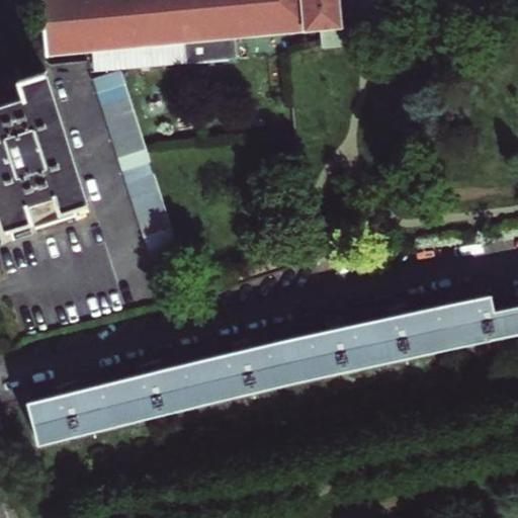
[(42,11),(40,0),(29,0),(30,12),(42,11)]
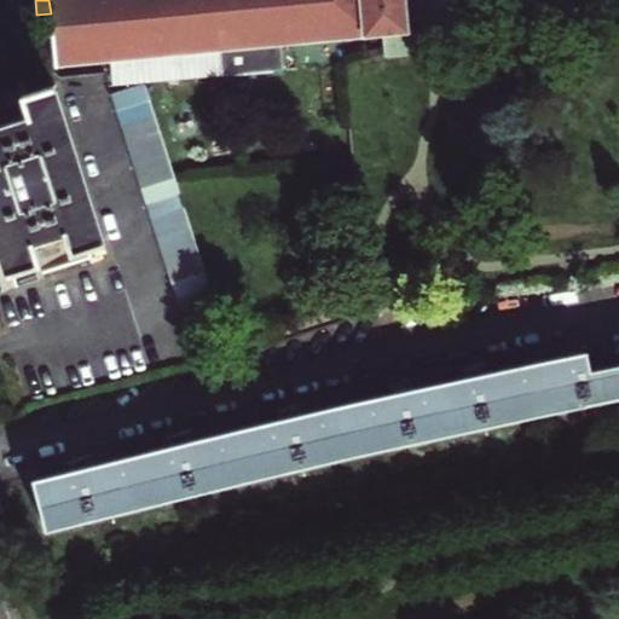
[(281,44),(365,35),(362,0),(48,0),(51,13),(55,65),(111,61),(220,50),(221,75),(284,70),(281,44)]
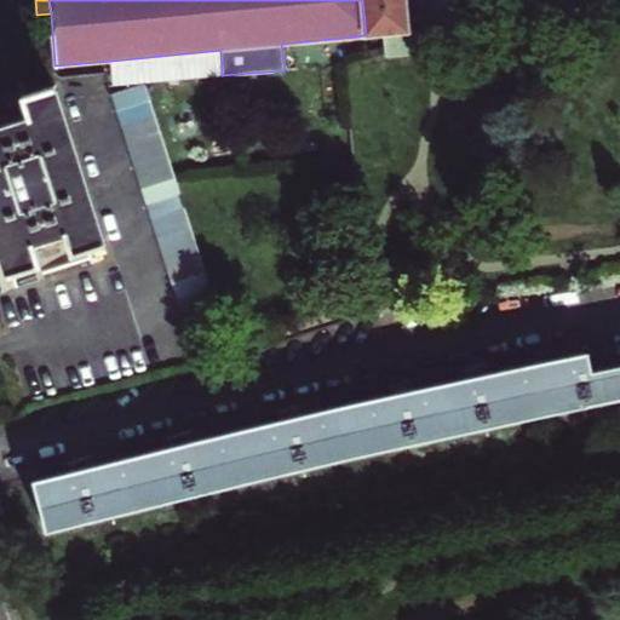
[(362,0),(366,35),(383,34),(408,33),(405,0),(362,0)]
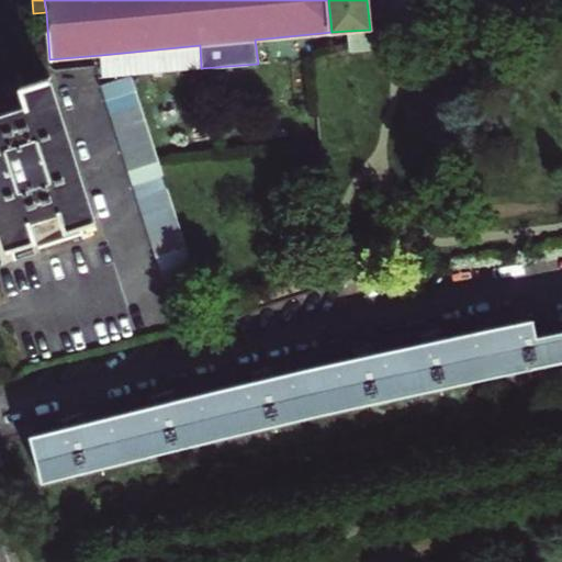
[(370,30),(347,31),(349,47),(349,48),(379,46),(377,29),(370,30)]
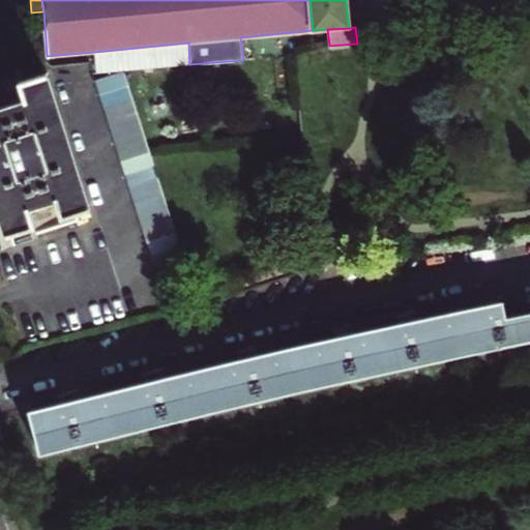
[(96,74),(189,64),(188,42),(95,52),(96,74)]
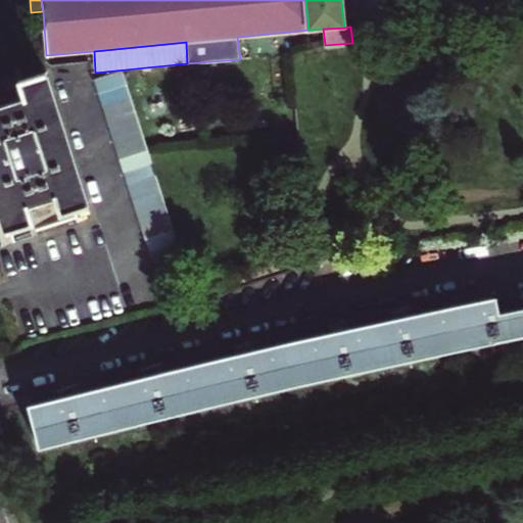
[(95,81),(99,93),(130,84),(126,70),(95,81)]
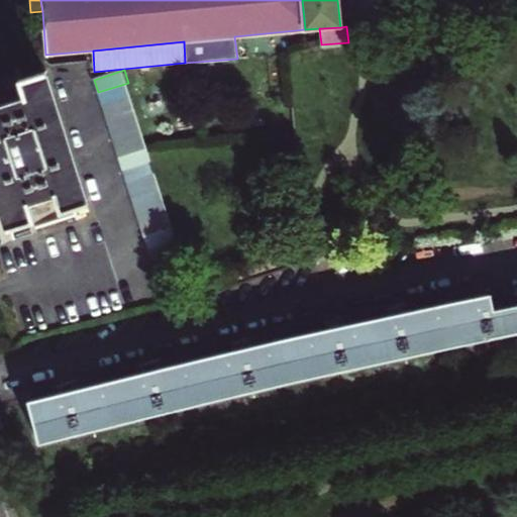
[(62,210),(73,207),(86,203),(44,73),(20,81),(25,97),(0,105),(0,192),(11,226),(34,219),(28,202),(56,193),(62,210)]
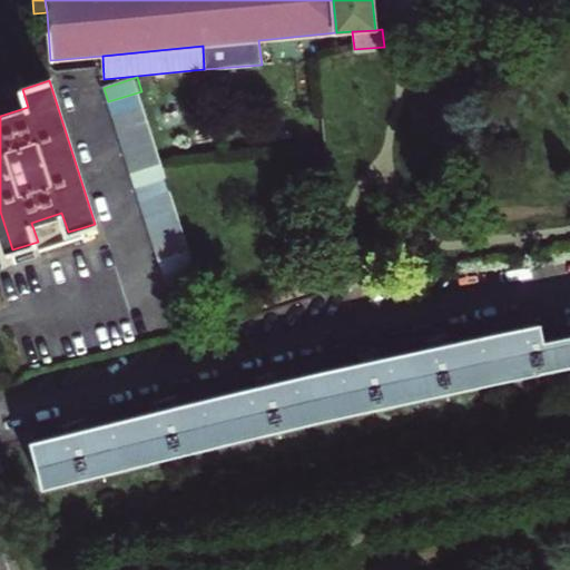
[(141,91),(108,101),(112,116),(146,106),(141,91)]
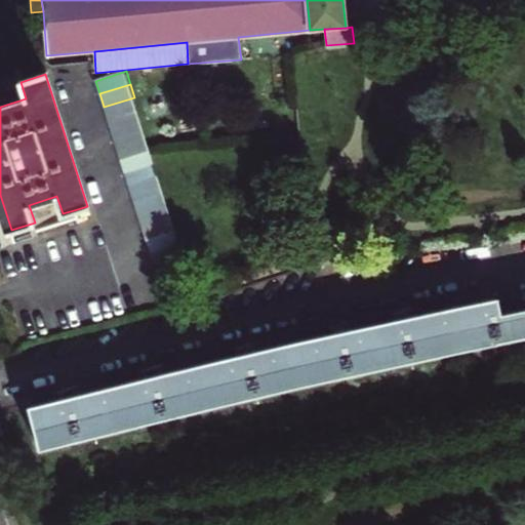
[(134,97),(104,107),(109,121),(138,112),(134,97)]
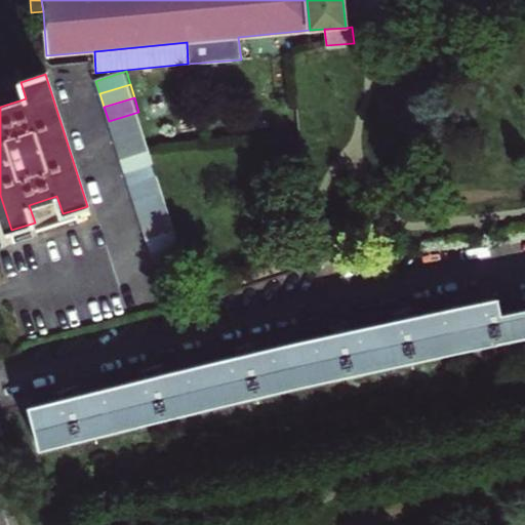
[(138,112),(109,121),(112,133),(143,125),(138,112)]
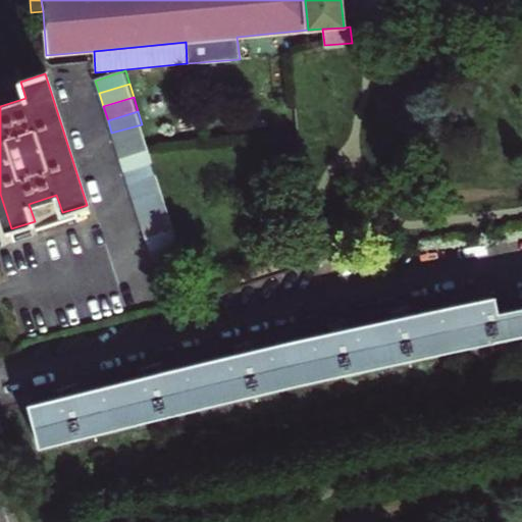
[(111,133),(116,146),(146,138),(142,124),(111,133)]
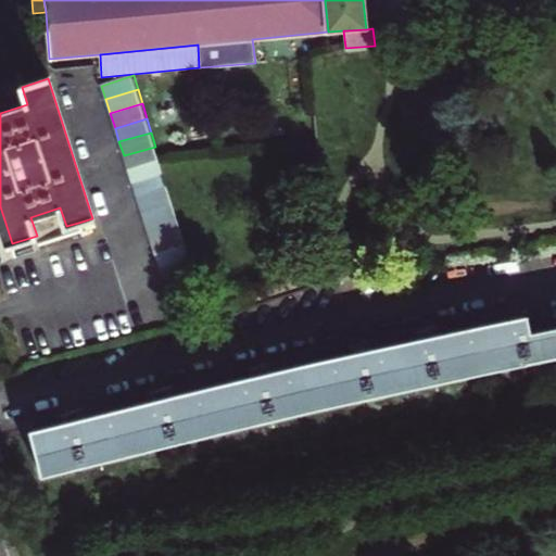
[(124,155),(127,169),(160,161),(155,147),(124,155)]
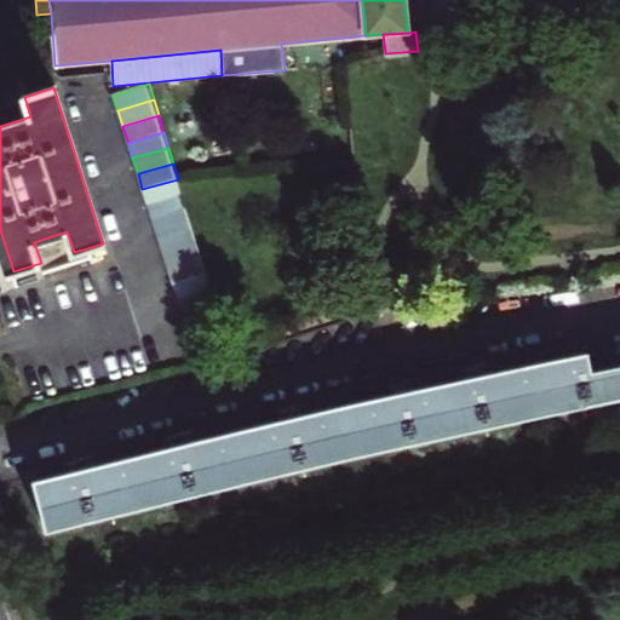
[(178,179),(142,189),(148,205),(183,194),(179,183),(178,179)]
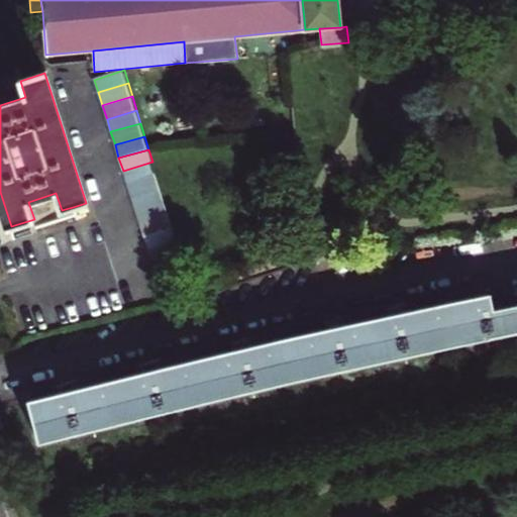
[(123,171),(127,185),(157,176),(152,162),(123,171)]
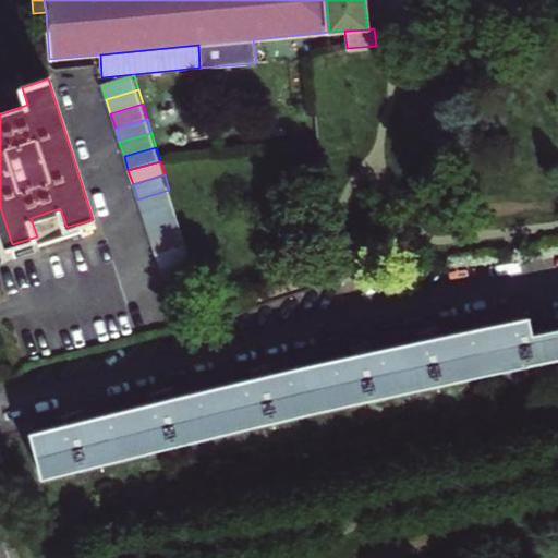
[(169,190),(137,199),(142,214),(173,204),(169,190)]
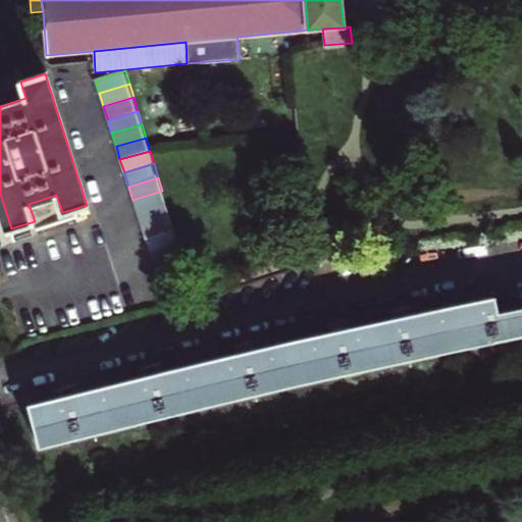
[(133,200),(137,213),(166,204),(162,191),(133,200)]
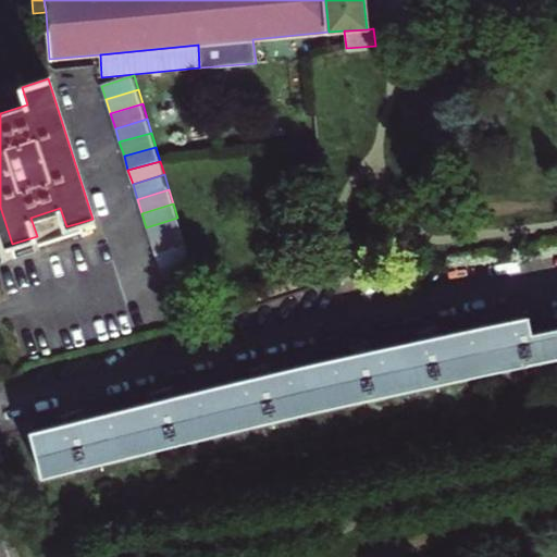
[(177,218),(146,227),(150,242),(182,232),(177,218)]
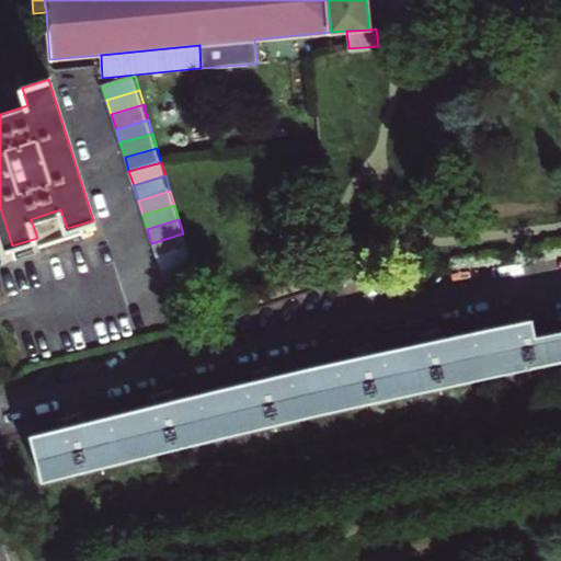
[(183,233),(151,243),(156,258),(187,248),(183,233)]
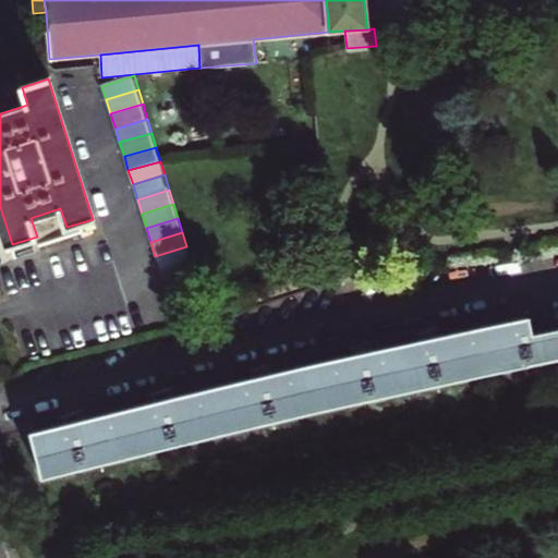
[(186,246),(155,256),(159,270),(191,262),(186,246)]
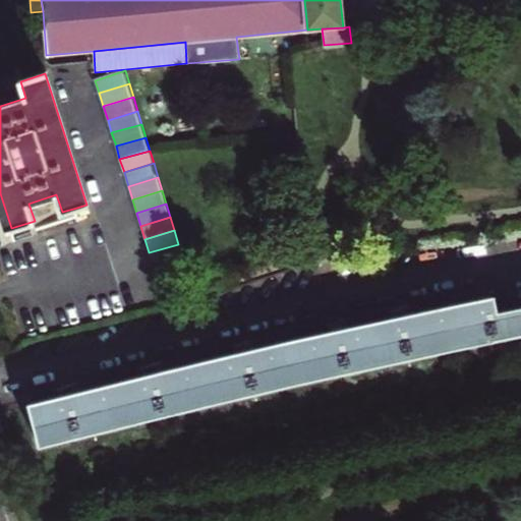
[(149,252),(153,266),(182,256),(178,244),(149,252)]
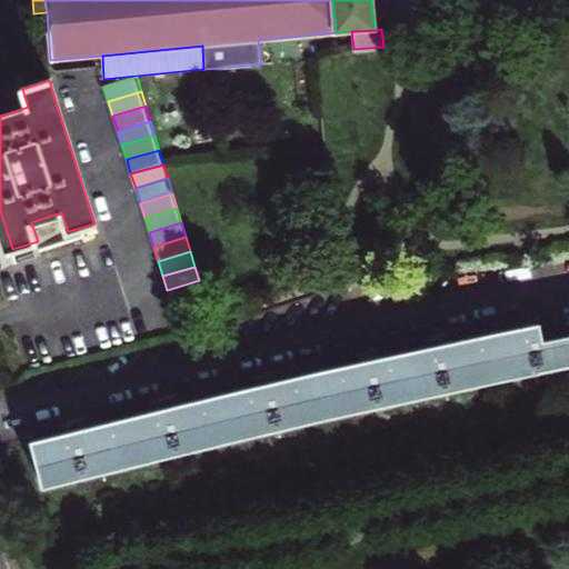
[(136,415),(82,428),(81,428),(63,433),(47,437),(29,441),(41,488),(182,455),(350,415),(562,369),(568,367),(568,342),(543,348),(541,341),(539,330),(538,325),(507,331),(442,345),(427,347),(412,350),(393,355),(377,358),(359,362),(342,366),(330,368),(275,381),(257,386),(228,392),(209,397),(173,406),(157,409),(136,415)]
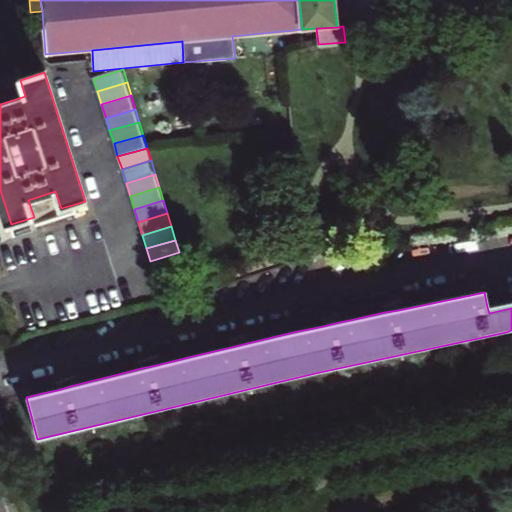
[(391,303),(383,305),(384,312),(398,310),(396,301),(391,303)]
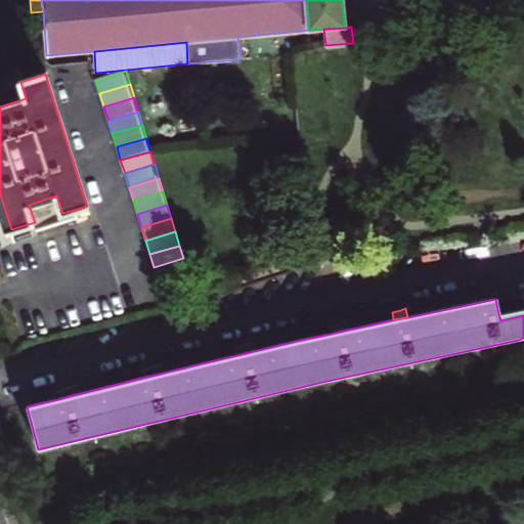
[(523,309),(498,314),(500,320),(523,315),(523,309)]
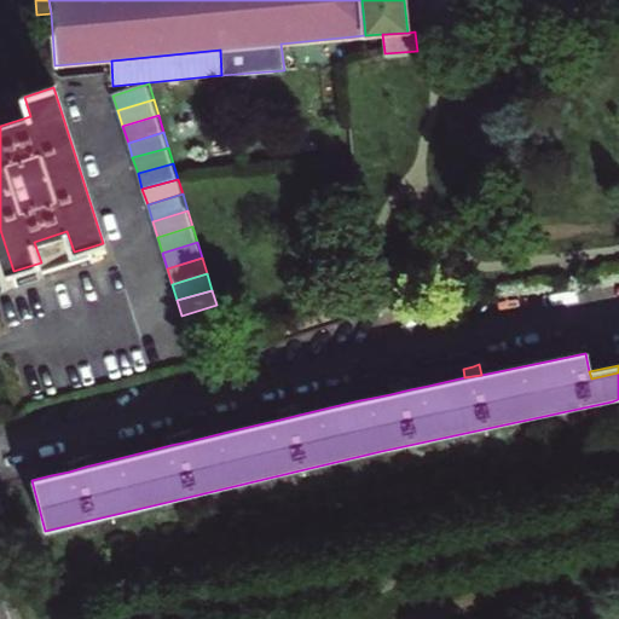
[(391,394),(410,389),(408,380),(398,382),(389,386),(391,394)]
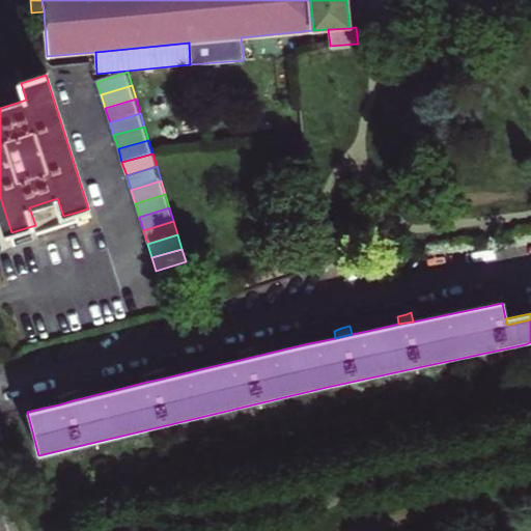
[(240,360),(256,356),(254,346),(246,350),(239,353),(240,360)]
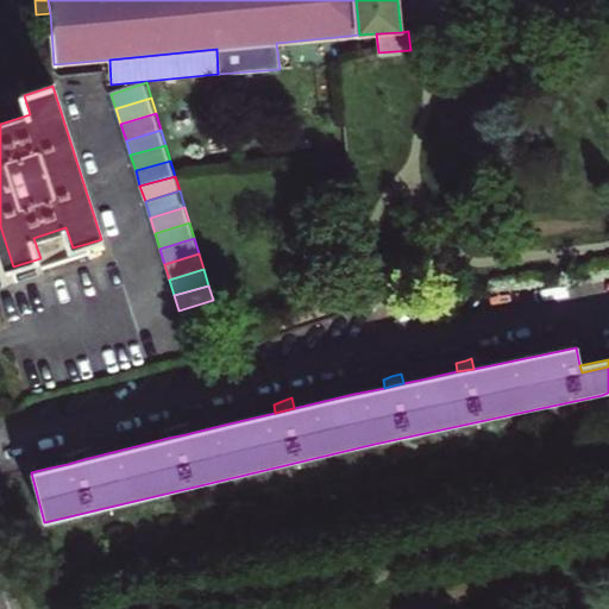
[(174,428),(167,431),(168,438),(186,434),(183,424),(174,428)]
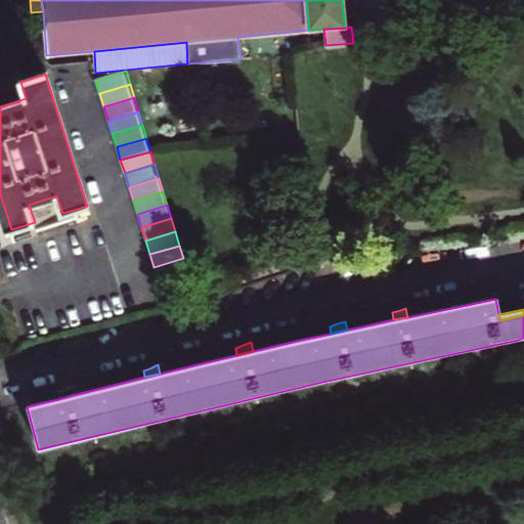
[(75,394),(76,394),(73,386),(66,388),(57,392),(58,399),(75,394)]
